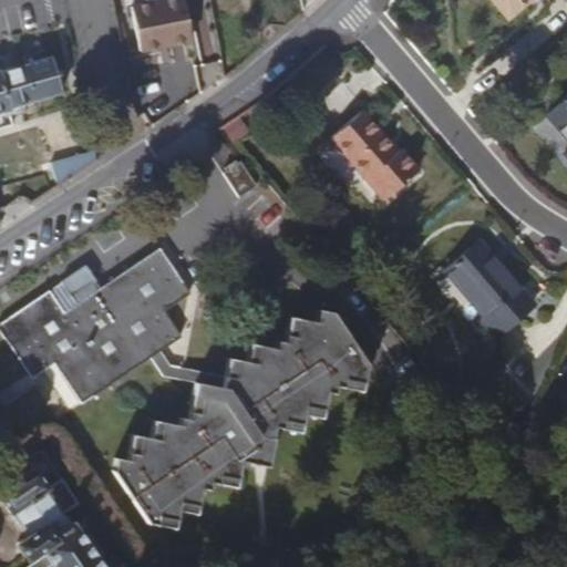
[(189,42),(181,0),(172,0),(131,9),(140,53),(189,42)]
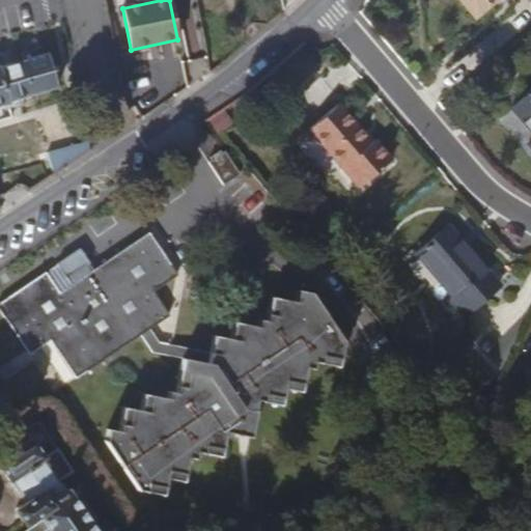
[(456,0),(474,20),(495,0),(456,0)]
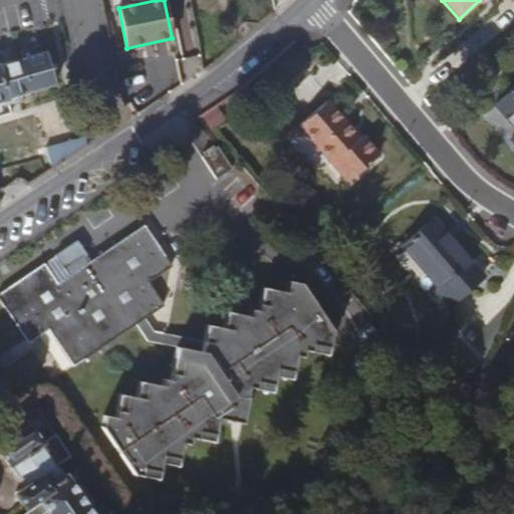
[(0,100),(53,86),(44,54),(40,55),(38,46),(20,51),(22,60),(0,66),(0,100)]
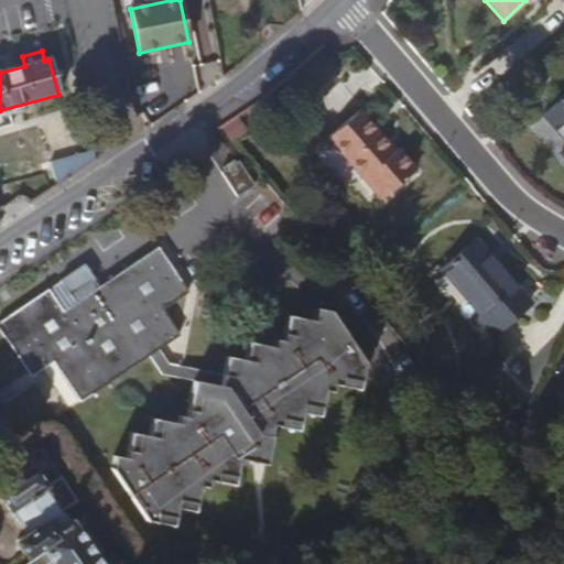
[(563,161),(563,98),(543,117),(563,141),(563,152),(560,156),(563,161)]
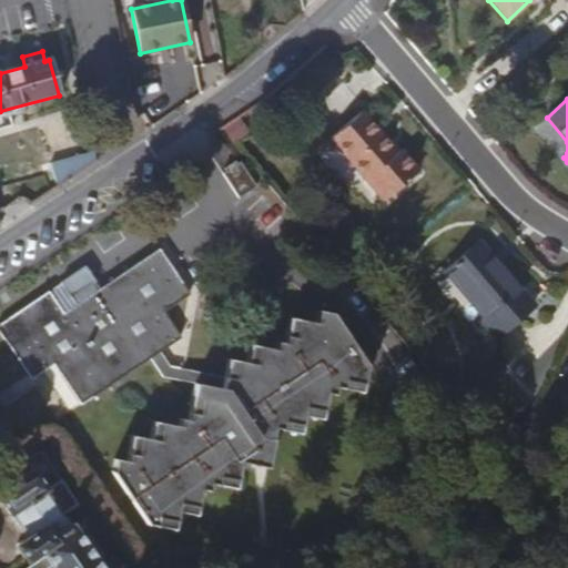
[(384,201),(419,172),(402,150),(397,152),(364,111),(332,138),(384,201)]
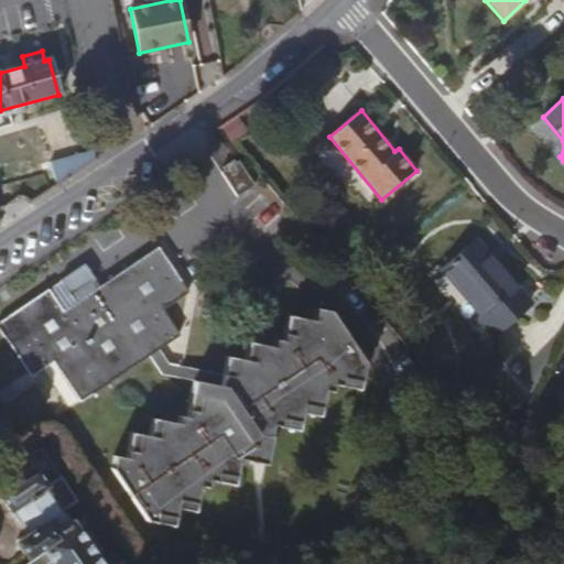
[(125,132),(129,140),(149,128),(143,120),(125,132)]
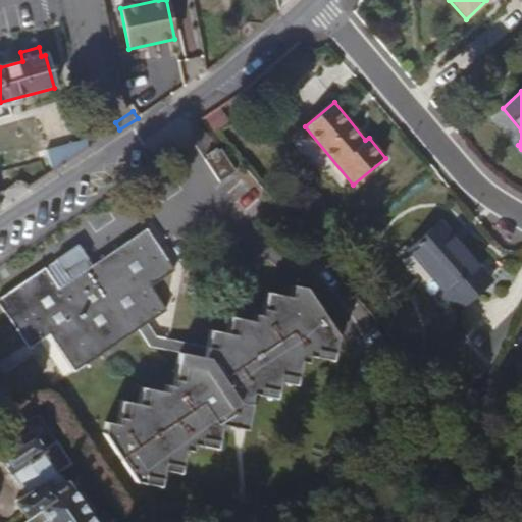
[(85,139),(46,150),(51,165),(90,154),(85,139)]
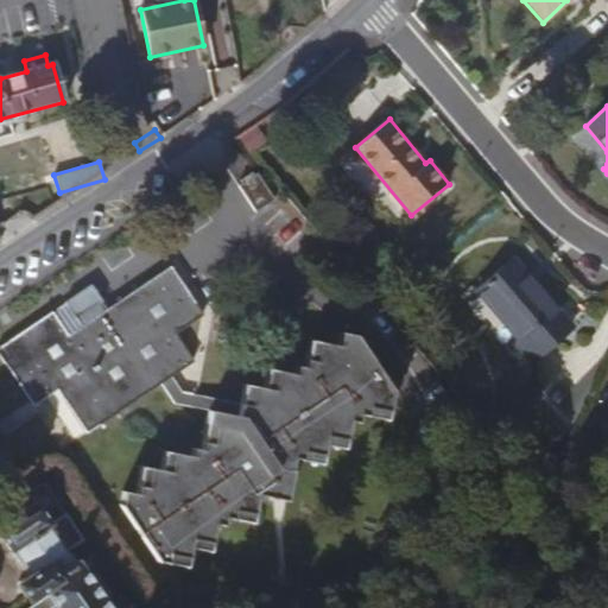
[(257,172),(238,185),(255,213),(276,200),(257,172)]
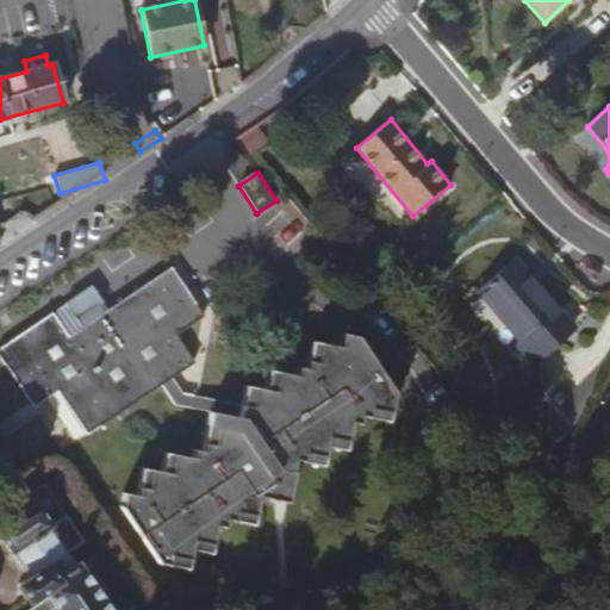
[(516,259),(478,290),(521,340),(515,344),(533,363),(573,329),(516,259)]
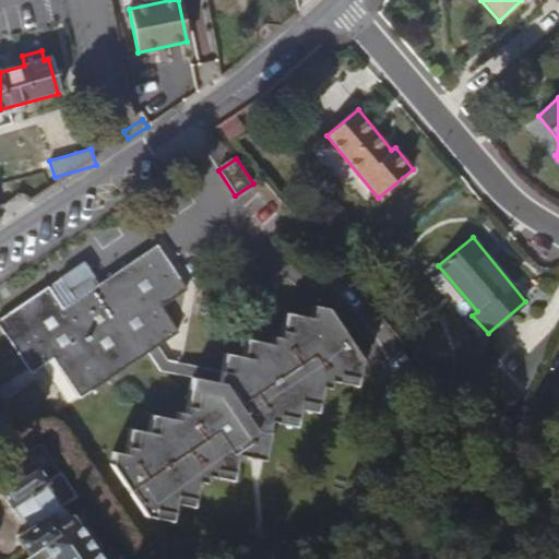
[(147,354),(157,370),(169,363),(158,348),(179,333),(162,308),(189,289),(158,244),(97,285),(93,278),(97,275),(87,260),(62,275),(78,299),(64,307),(51,286),(0,319),(0,326),(31,375),(54,358),(80,399),(147,354)]
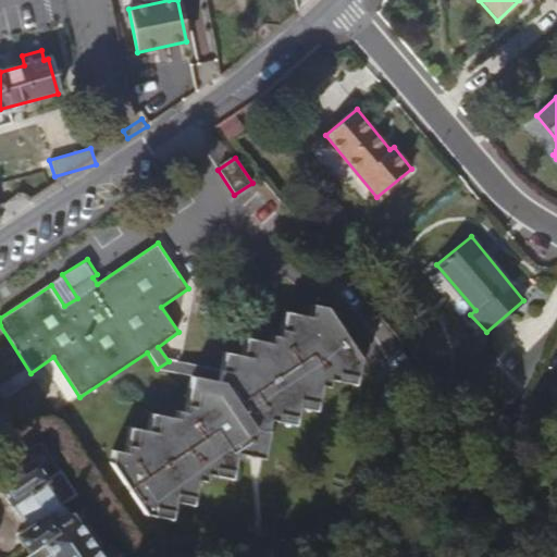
[(426,274),(436,264),(433,261),(422,270),(426,274)]
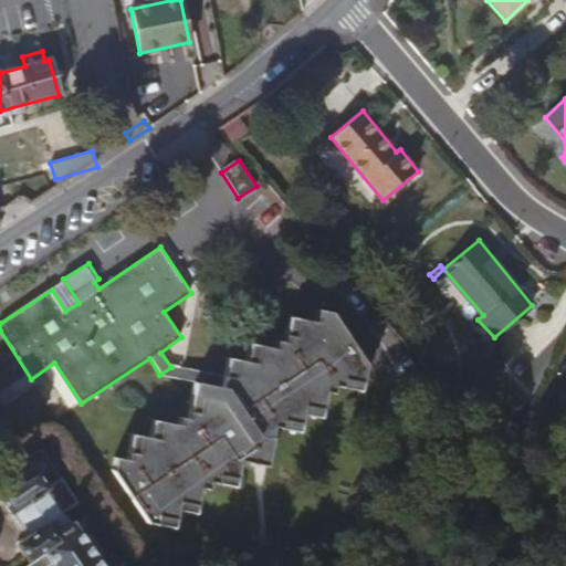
[(171,367),(159,375),(195,384),(187,420),(178,419),(176,427),(150,421),(146,440),(129,436),(124,456),(113,459),(111,471),(146,525),(173,530),(176,513),(194,515),(201,481),(233,488),(238,462),(264,469),(273,429),(297,433),(301,417),(318,420),(324,394),(332,395),(334,387),(358,394),(366,362),(332,312),(317,308),(313,323),(287,317),(282,344),(274,343),(272,350),(248,344),(244,363),(227,359),(223,377),(171,367)]
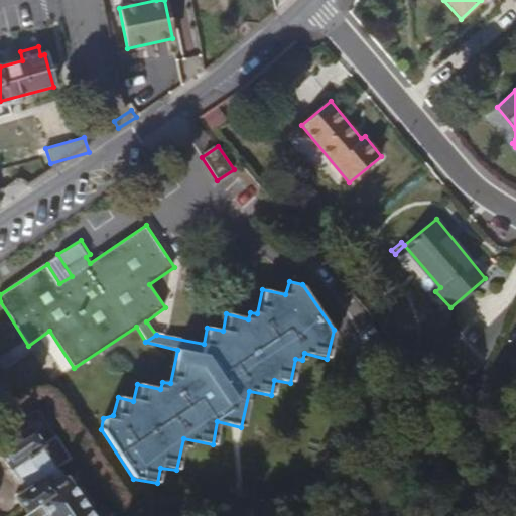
[(90,515),(63,476),(60,478),(42,449),(42,445),(30,426),(0,445),(0,454),(22,489),(15,493),(13,499),(18,508),(26,510),(37,503),(40,508),(28,515),(90,515)]
